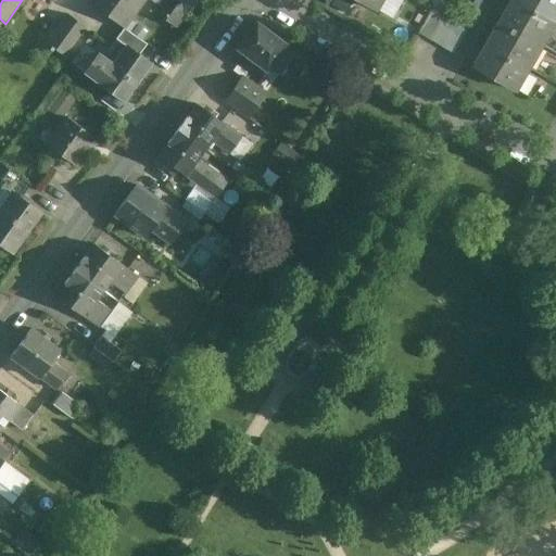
[(92,0),(90,3),(124,27),(142,0),(92,0)]
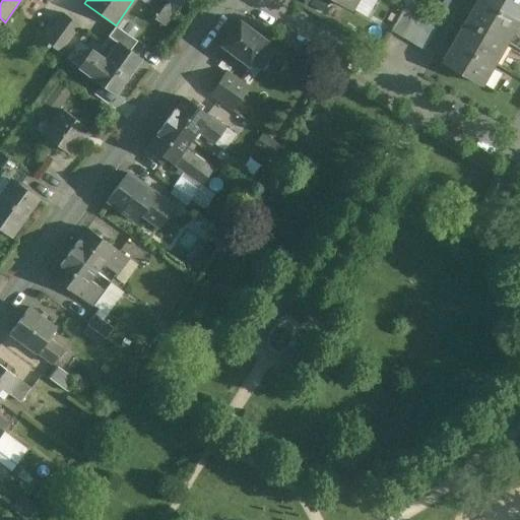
[(174,11),(157,0),(151,0),(146,8),(167,22),(174,11)]
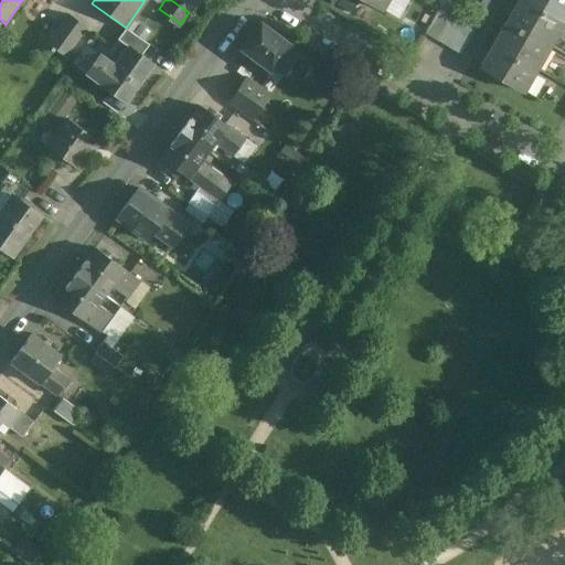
[(198,0),(171,0),(189,12),(198,0)]
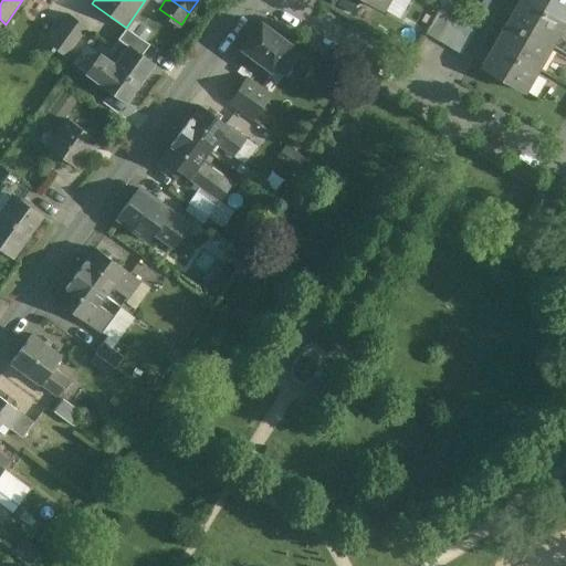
[(390,0),(368,0),(386,10),(390,0)]
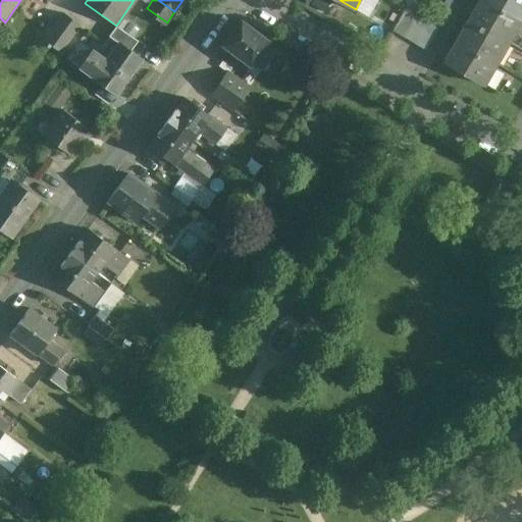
[(521,23),(521,18),(488,0),(483,0),(473,19),(512,43),(521,23)]
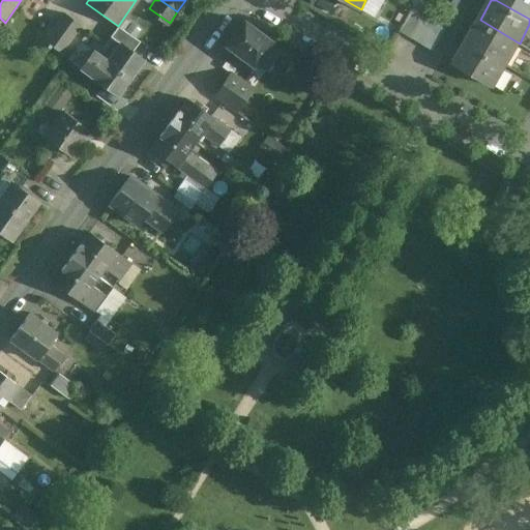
[(529,0),(496,0),(529,19),(529,0)]
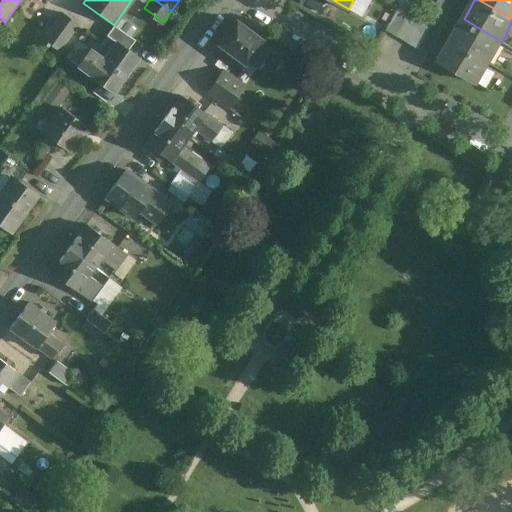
[(399,10),(387,31),(397,37),(409,16),(399,10)]
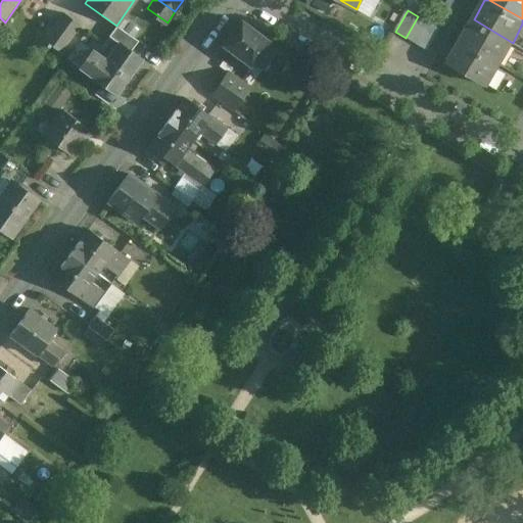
[(64,13),(45,41),(62,52),(82,26),(64,13)]
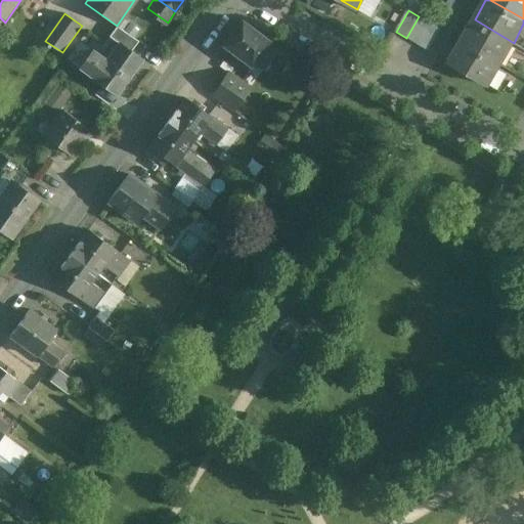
[(419,16),(406,38),(418,44),(430,23),(419,16)]
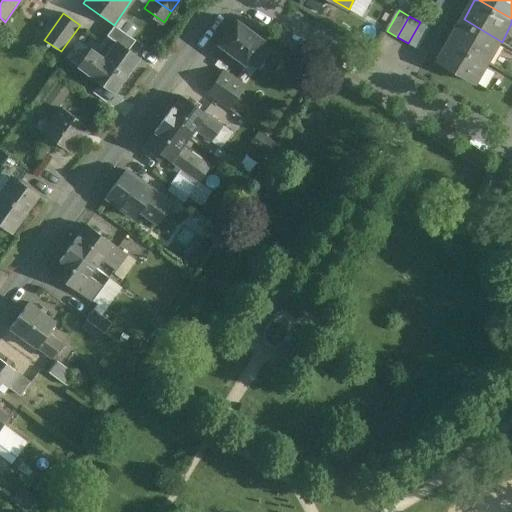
[(502,42),(464,19),(451,41),(490,63),(502,42)]
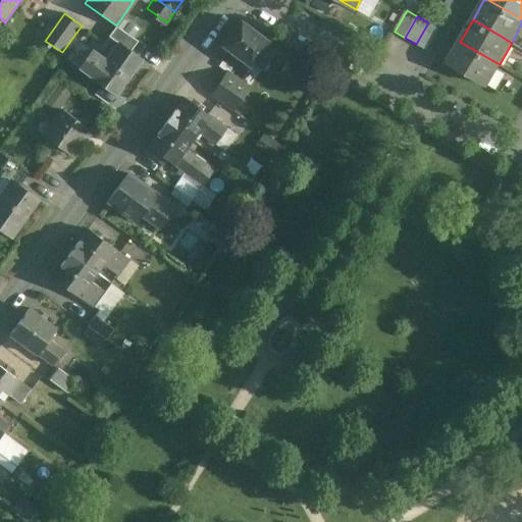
[(267,41),(240,20),(221,46),(249,66),(252,62),(262,69),(277,49),(267,42),(267,41)]
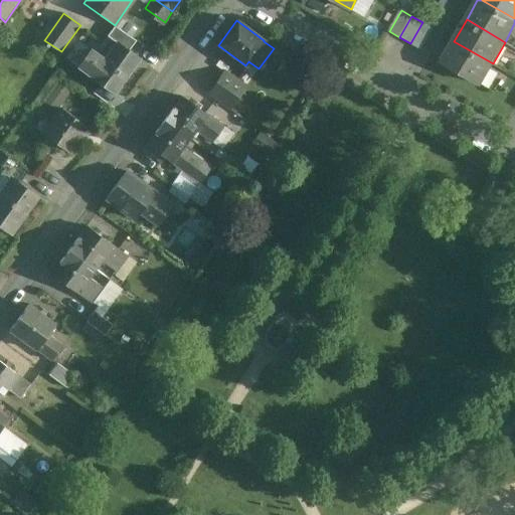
[(422,22),(410,43),(421,49),(434,29),(422,22)]
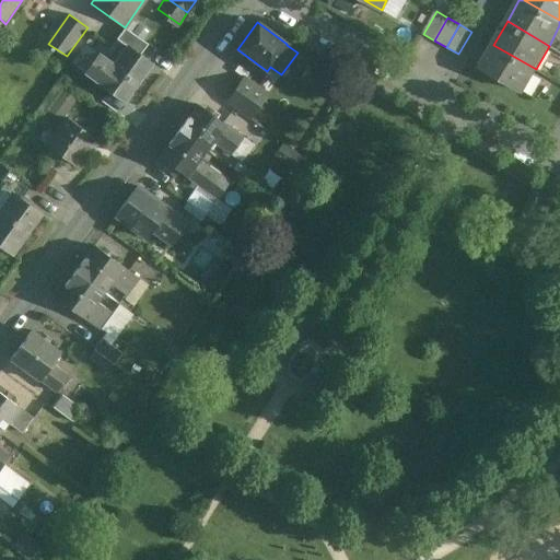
[(149,45),(125,27),(116,39),(128,47),(128,46),(141,56),(149,45)]
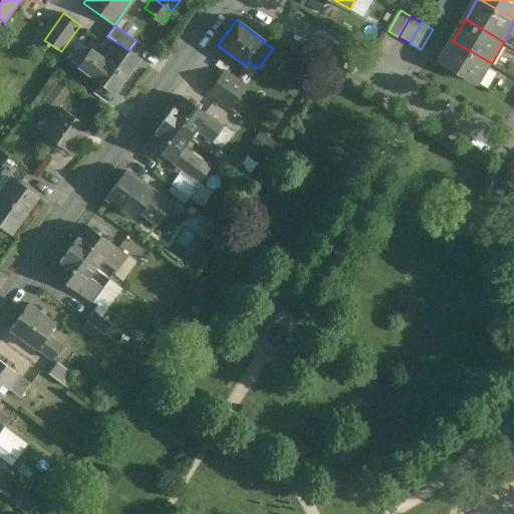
[(492,63),(453,41),(441,62),(479,84),(492,63)]
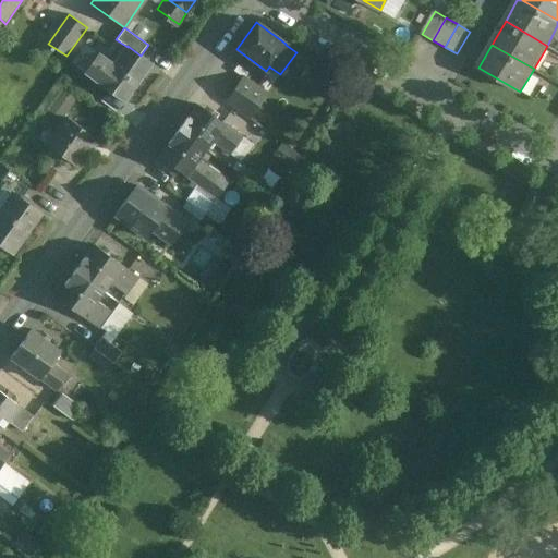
[(128,47),(120,57),(120,56),(113,64),(100,55),(86,74),(123,101),(152,63),(141,56),(128,46),(128,47)]
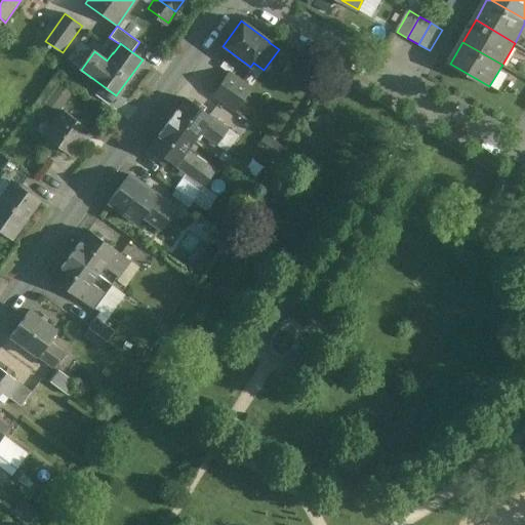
[(249,88),(229,74),(213,95),(234,109),(249,88)]
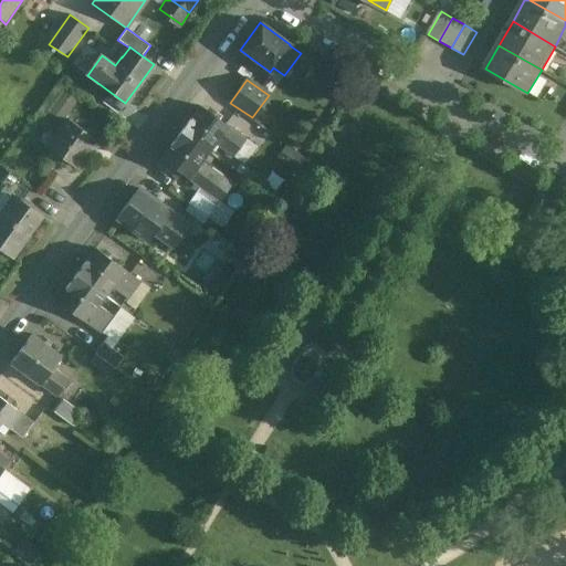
[(64,91),(49,112),(61,121),(76,100),(64,91)]
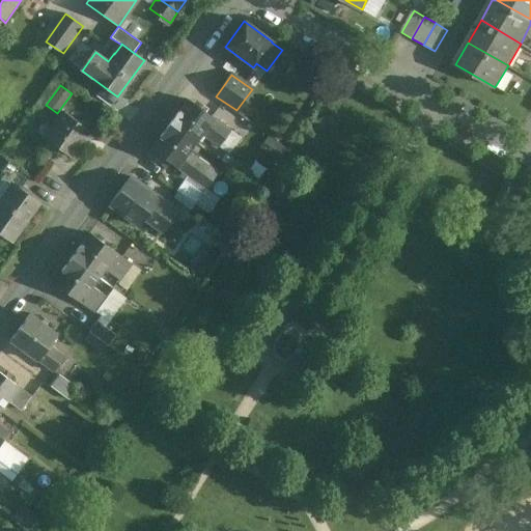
[(231,130),(188,98),(168,123),(196,144),(202,136),(219,147),(231,130)]
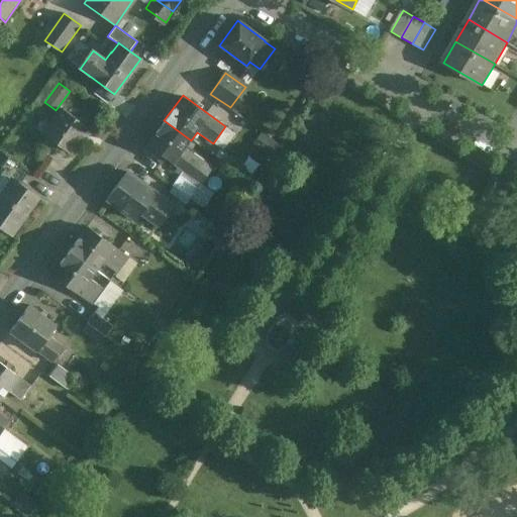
[(87,126),(63,108),(43,134),(70,153),(83,135),(81,133),(87,126)]
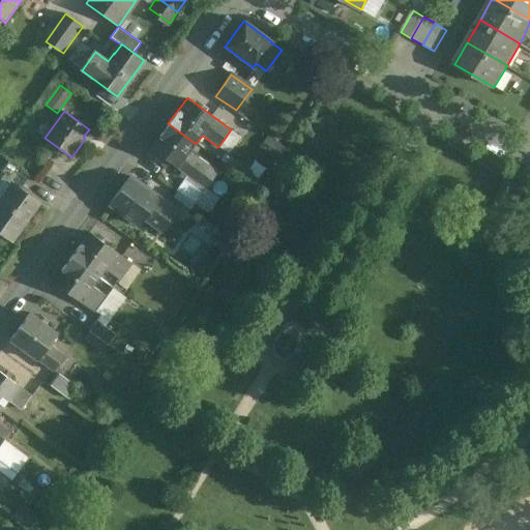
[(196,144),(168,123),(150,148),(186,176),(194,180),(206,165),(188,152),(196,144)]
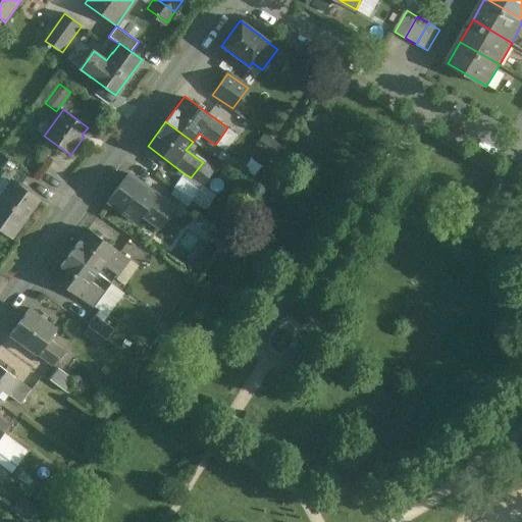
[(214,170),(203,162),(191,177),(202,186),(203,187),(214,170)]
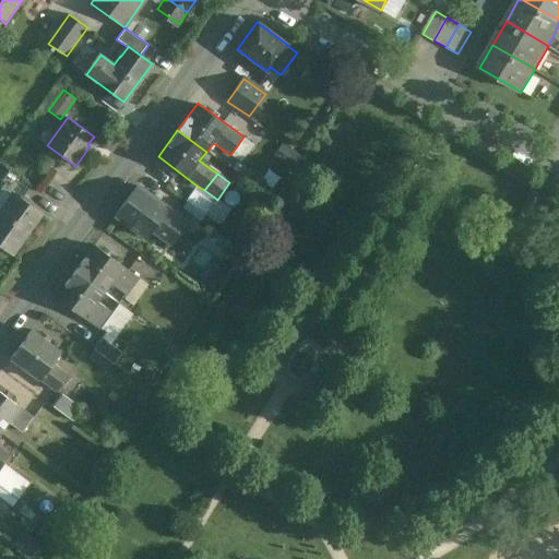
[(204,190),(197,186),(186,201),(204,214),(216,199),(204,190)]
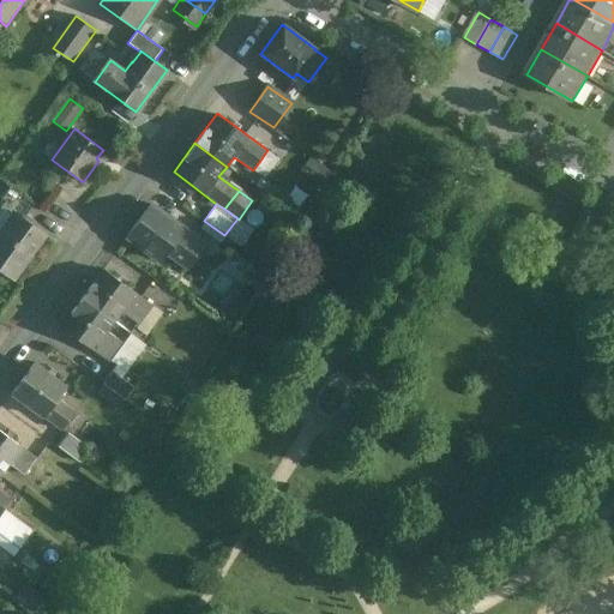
[(182,229),(150,205),(127,236),(160,260),(167,251),(182,229)]
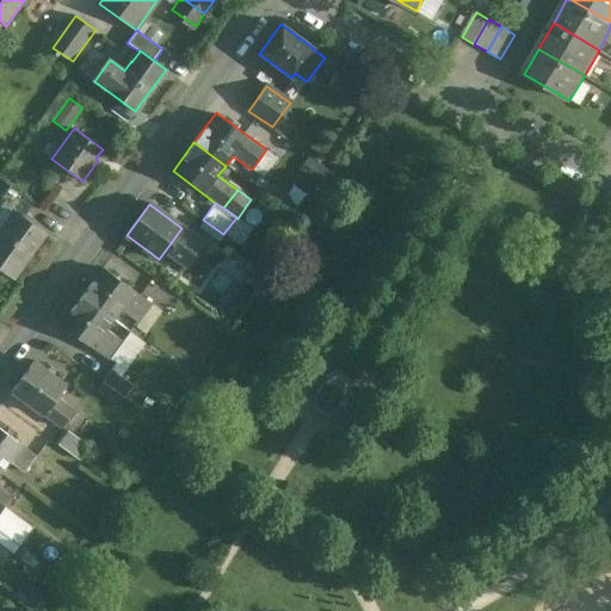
[(596,215),(584,207),(572,226),(584,233),(596,215)]
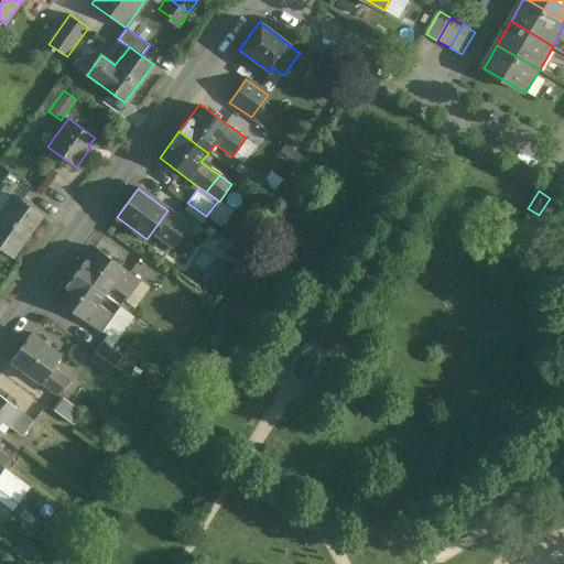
[(12,196),(0,213),(0,249),(11,258),(41,217),(12,196)]
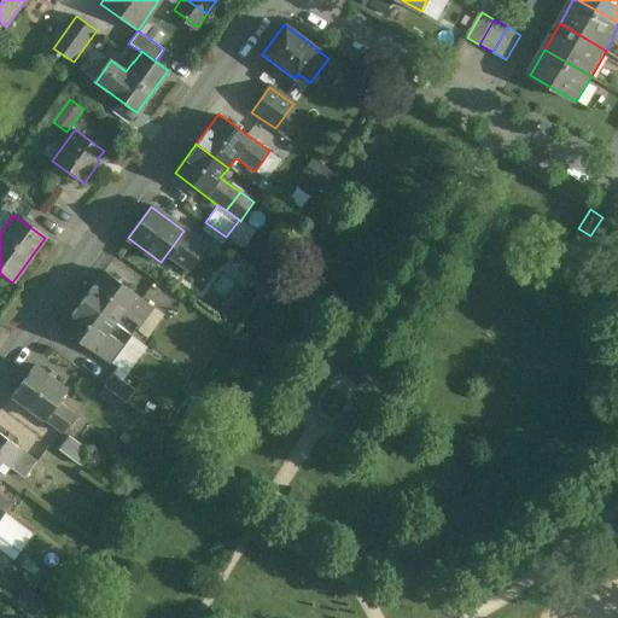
[(204,245),(184,231),(168,252),(188,268),(204,245)]
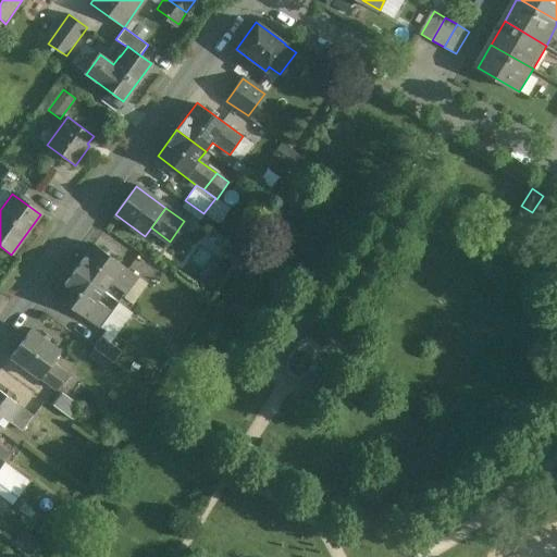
[(137,277),(93,245),(74,270),(102,291),(108,283),(124,295),(137,277)]
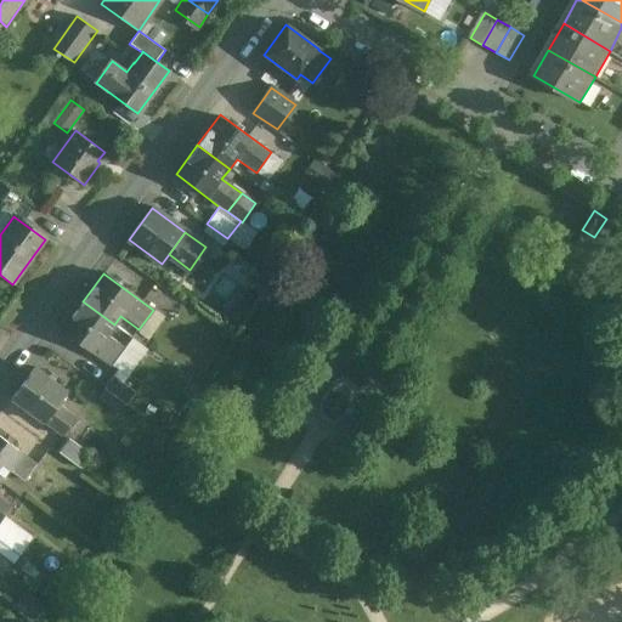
[(114,324),(83,301),(61,331),(111,368),(125,349),(107,335),(114,324)]
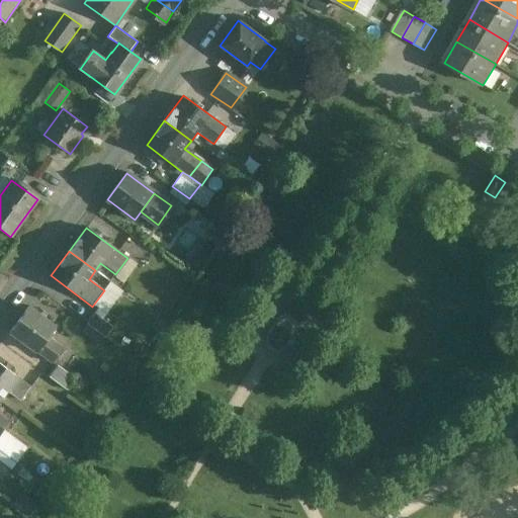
[(56,326),(29,306),(9,333),(36,352),(37,351),(53,362),(63,348),(48,337),(56,326)]
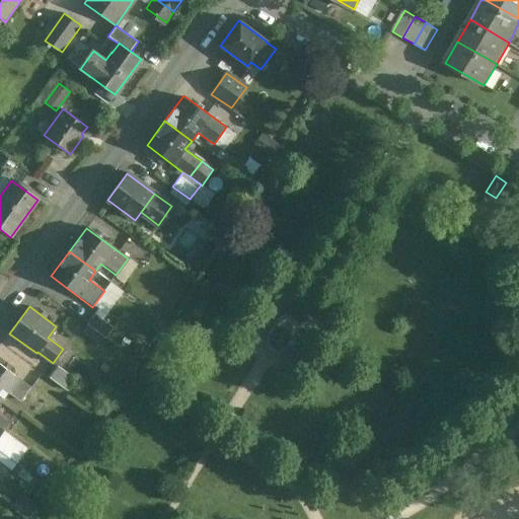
[(116,330),(98,317),(90,327),(107,341),(116,330)]
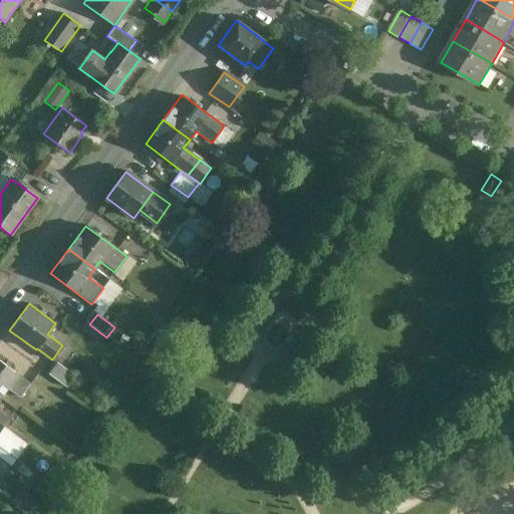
[(281,316),(273,321),(272,323),(273,324),(266,335),(266,343),(274,347),(281,343),(287,332),(288,333),(290,331),(290,321),(281,316)]
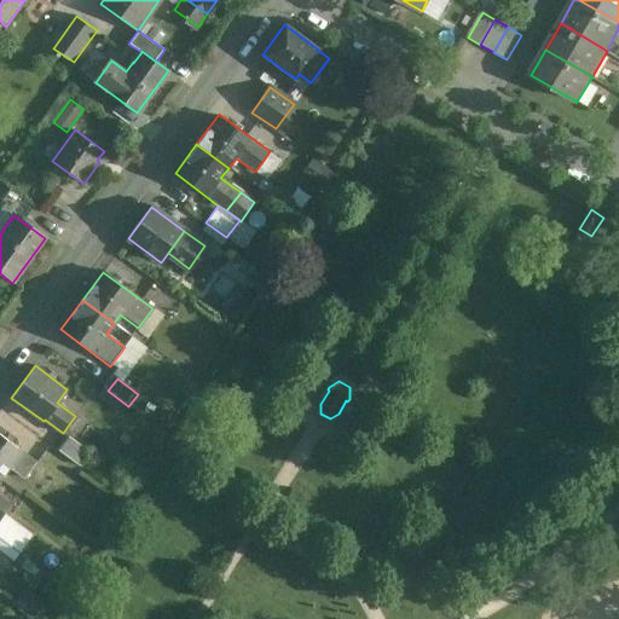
[(19,450),(0,434),(0,476),(5,470),(21,481),(35,462),(19,450)]
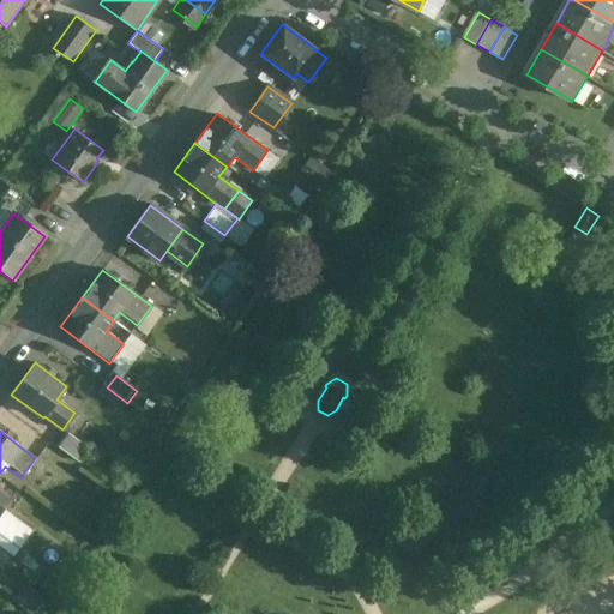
[(90,449),(66,432),(56,446),(79,463),(90,449)]
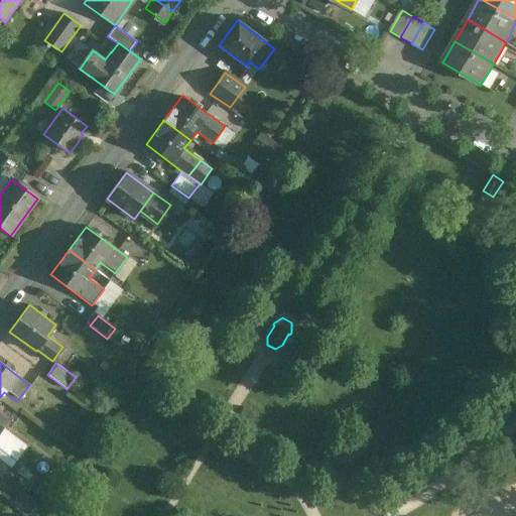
[(17,455),(0,442),(0,459),(9,466),(17,455)]
